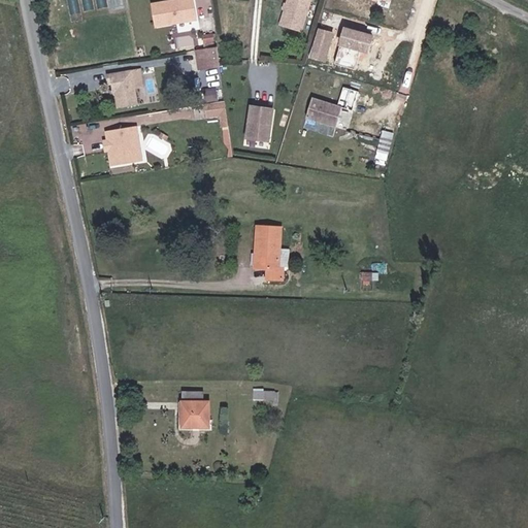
[(196,21),(192,0),(186,0),(153,5),(156,28),(196,21)]
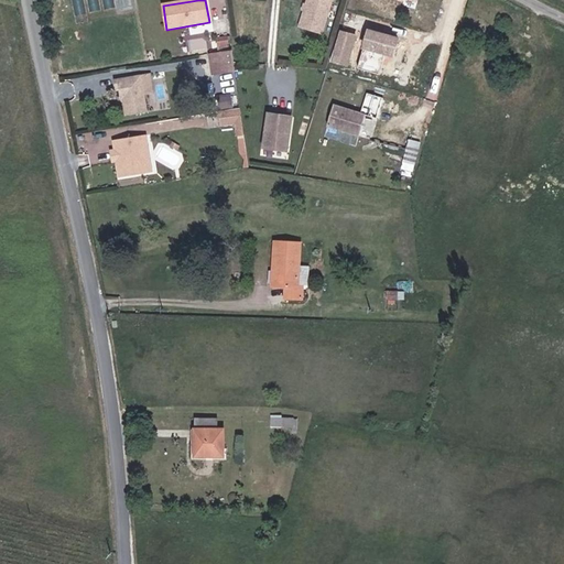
[(322,35),(332,0),(307,0),(300,29),(322,35)]
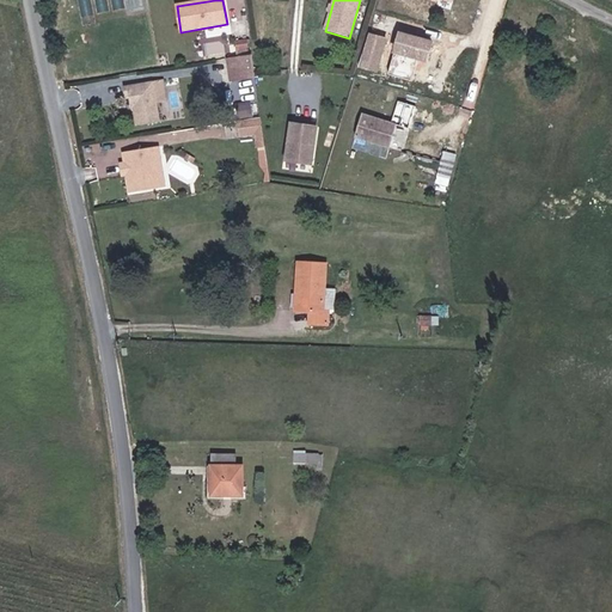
[(238,48),(250,48),(250,38),(237,38),(238,48)]
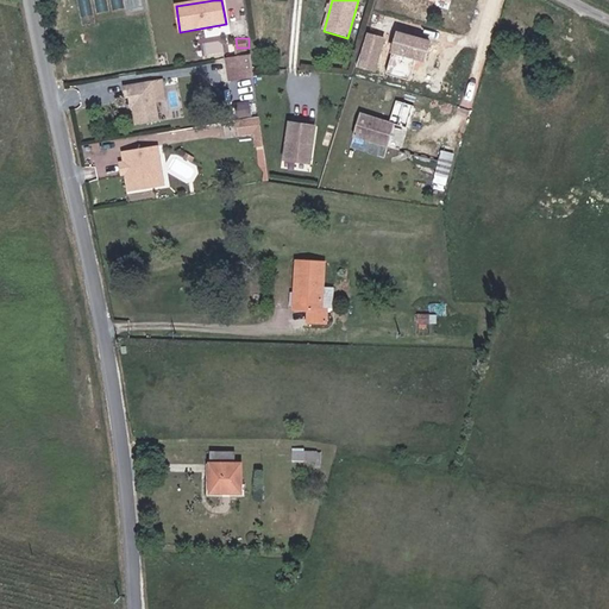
[(251,54),(227,58),(231,81),(253,77),(251,54)]
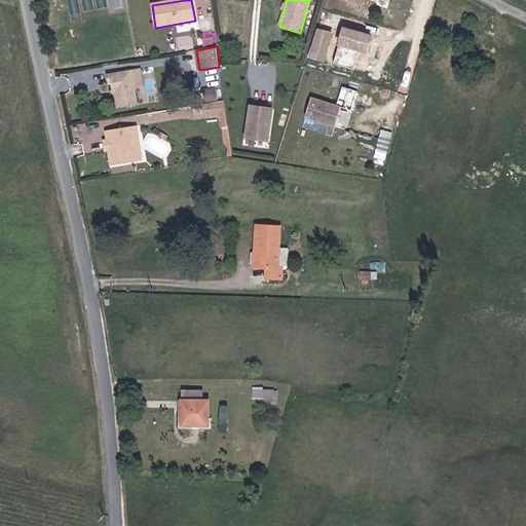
[(106,75),(107,84),(110,83),(112,95),(115,94),(117,109),(137,106),(130,71),(106,75)]
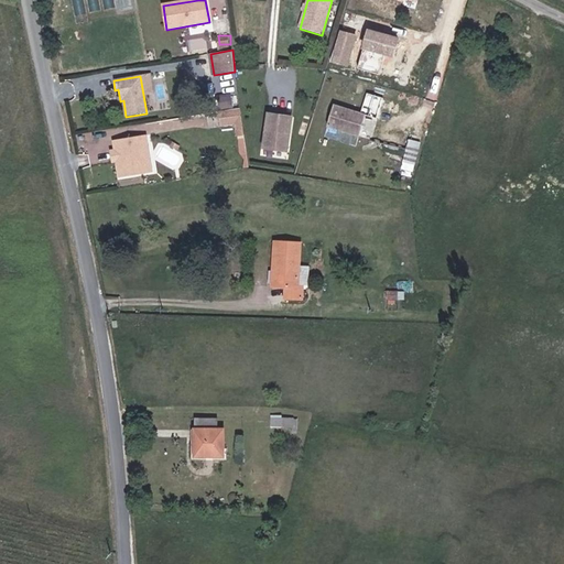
[(234,107),(230,91),(217,94),(220,109),(234,107)]
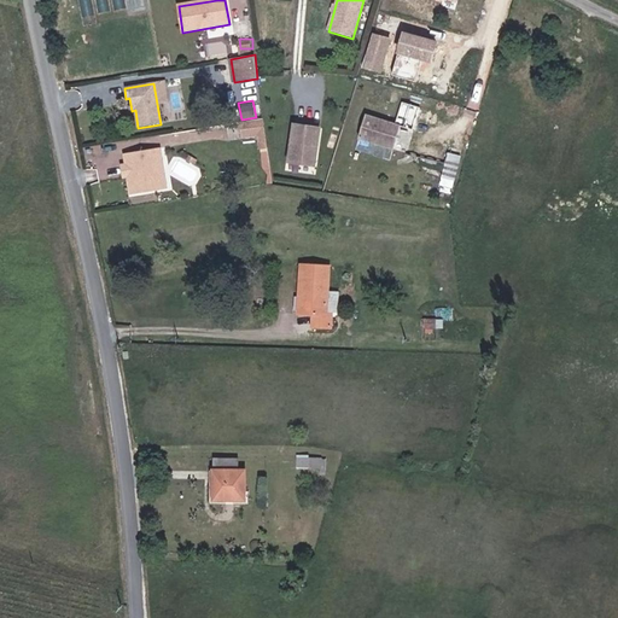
[(401,127),(366,116),(359,139),(394,150),(401,127)]
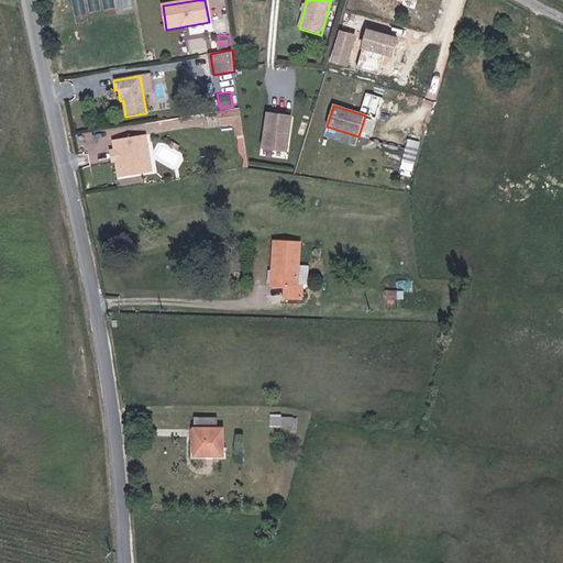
[(240,109),(220,112),(222,127),(235,124),(236,135),(243,134),(240,109)]
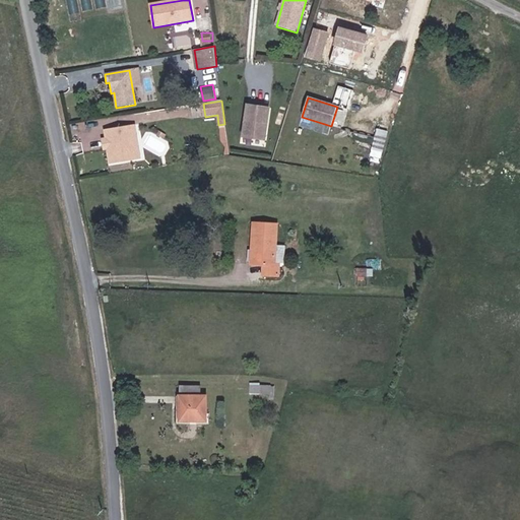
[(269,109),(248,106),(243,137),(264,140),(269,109)]
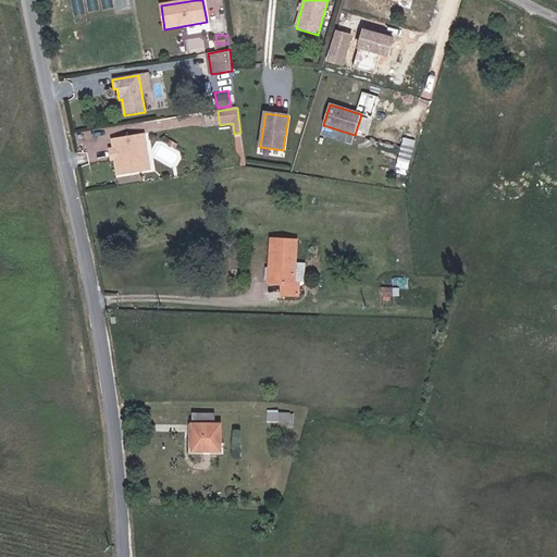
[(137,151),(146,150),(144,134),(111,139),(113,150),(118,150),(119,159),(114,160),(118,175),(140,171),(137,151)]
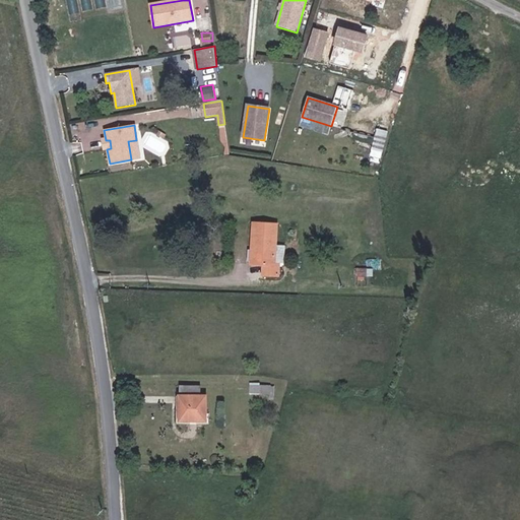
[(378,127),(372,154),(383,157),(389,130),(378,127)]
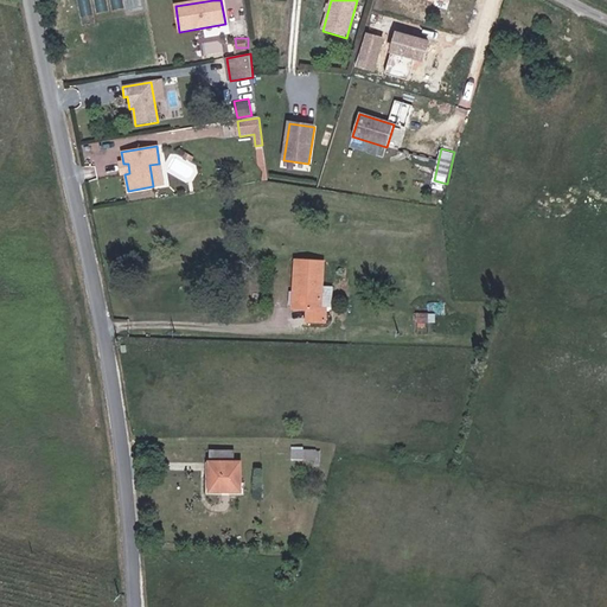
[(121,174),(125,174),(129,173),(128,164),(123,164),(119,165),(121,174)]
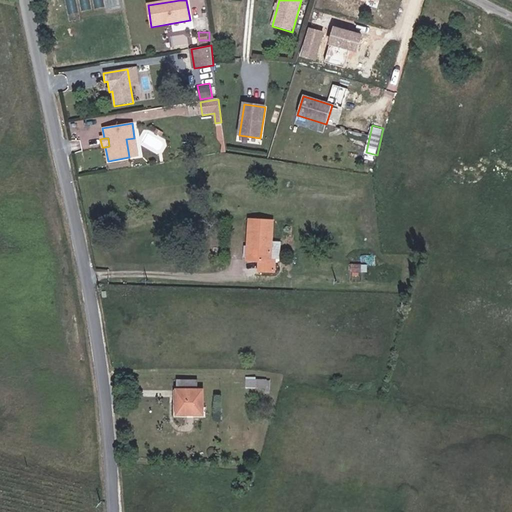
[(137,156),(134,138),(126,139),(129,157),(137,156)]
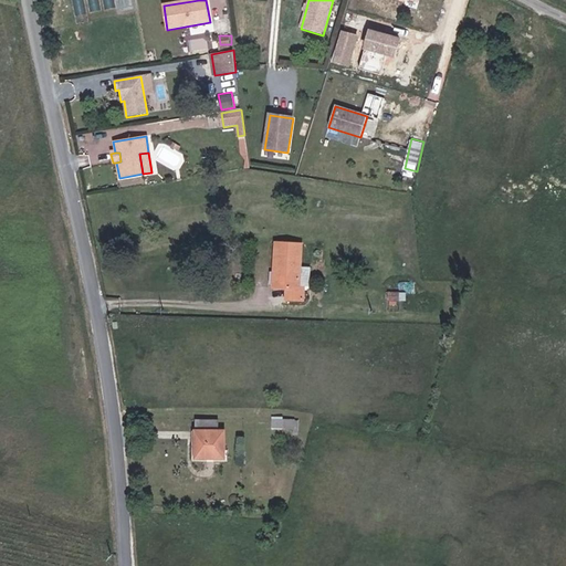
[(312,268),(301,266),(302,244),(275,243),(273,287),(286,287),(285,300),(304,300),(304,289),(311,289),(312,268)]
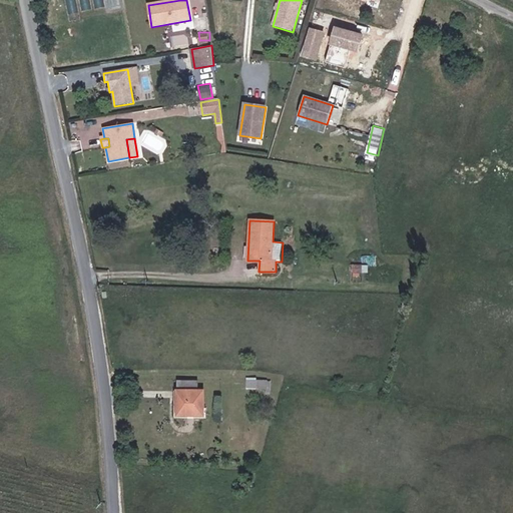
[(177,380),(177,391),(198,391),(198,380),(177,380)]
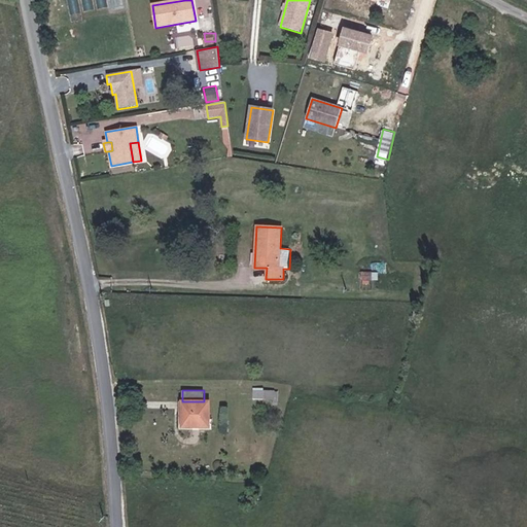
[(209,401),(204,401),(182,401),(182,426),(209,426),(209,401)]
